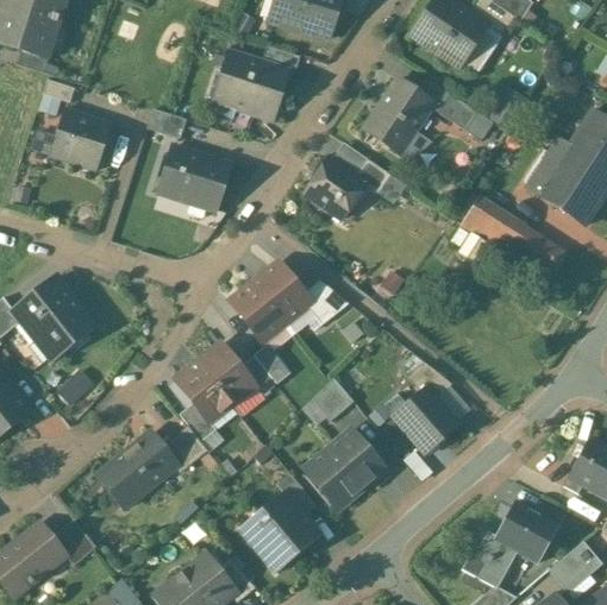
[(5,0),(0,14),(0,41),(22,49),(47,57),(48,55),(64,0),(5,0)]
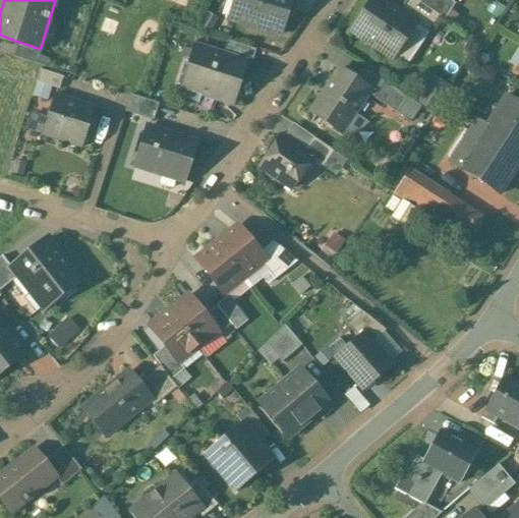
[(235,0),(231,16),(281,33),(291,0),(235,0)]
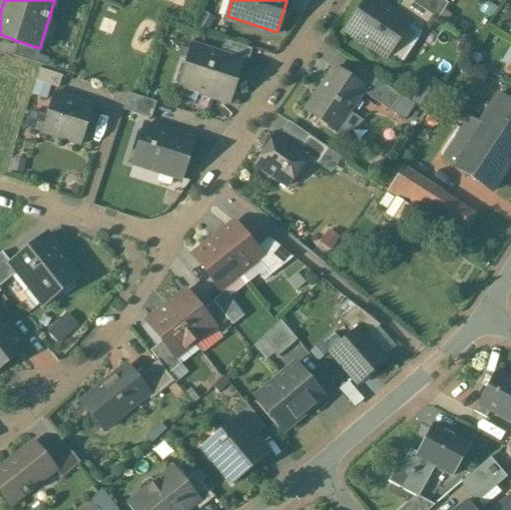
[(395,9),(381,0),(366,0),(347,28),(387,55),(410,21),(411,20),(395,9)]
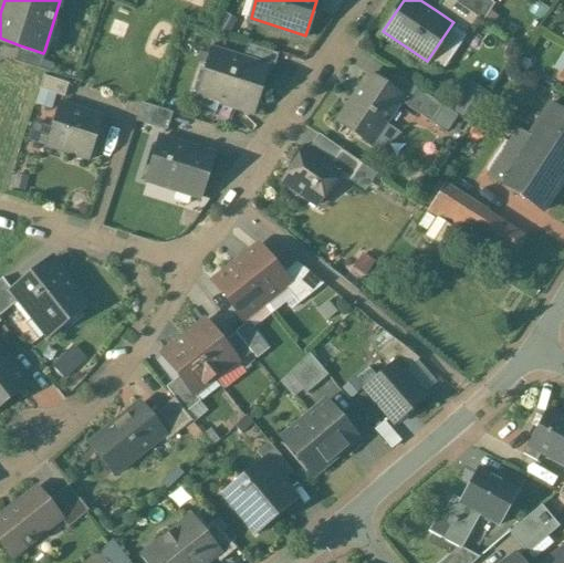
[(457,0),(441,0),(436,10),(453,22),(452,23),(466,33),(479,14),(457,0)]
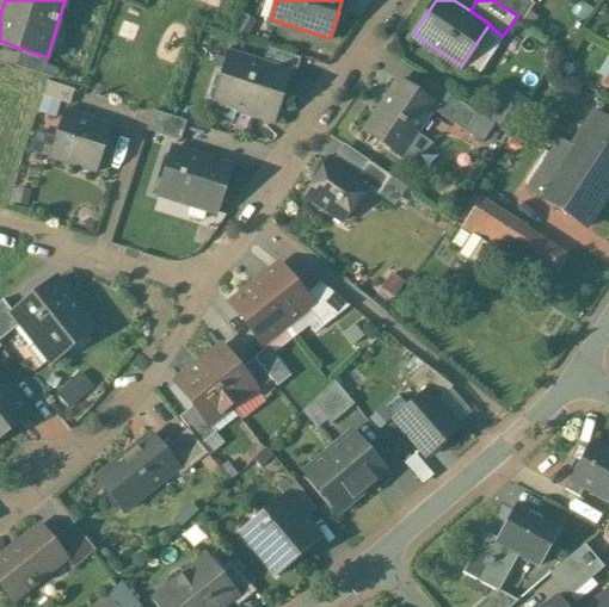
[(493,0),(517,16),(523,20),(535,1),(533,0),(493,0)]
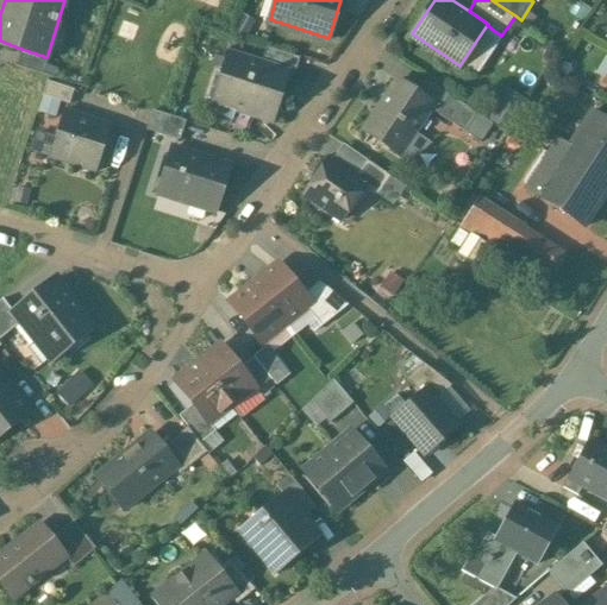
[(273,119),(288,71),(295,74),(301,55),(268,44),(262,62),(230,51),(211,109),(233,118),(237,107),(273,119)]
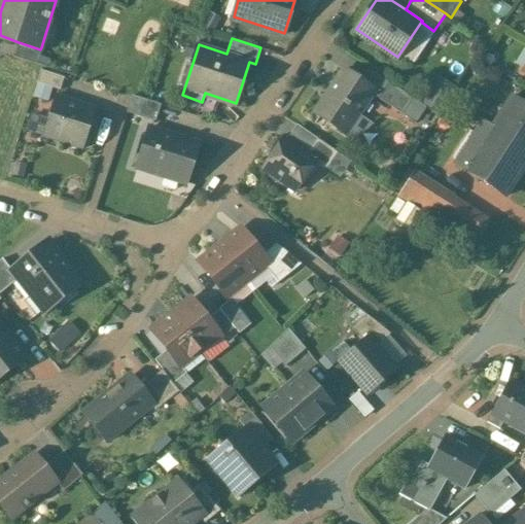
[(40,49),(19,42),(14,55),(38,62),(42,47),(41,47),(40,49)]
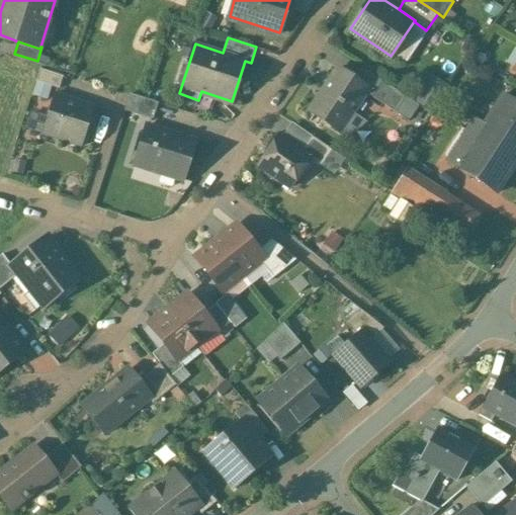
[(442,54),(416,100),(434,109),(459,64),(442,54)]
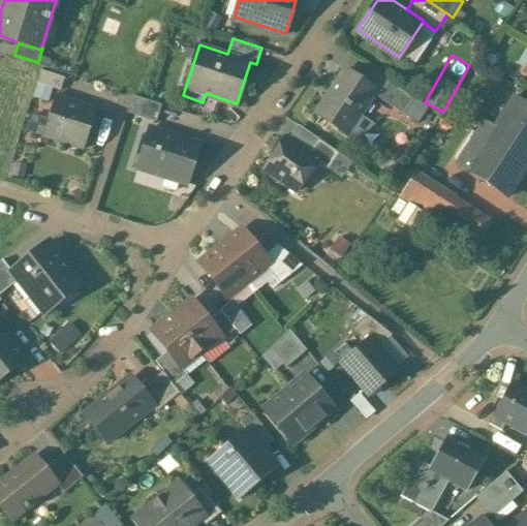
[(346,67),(316,112),(347,132),(377,89),(346,67)]
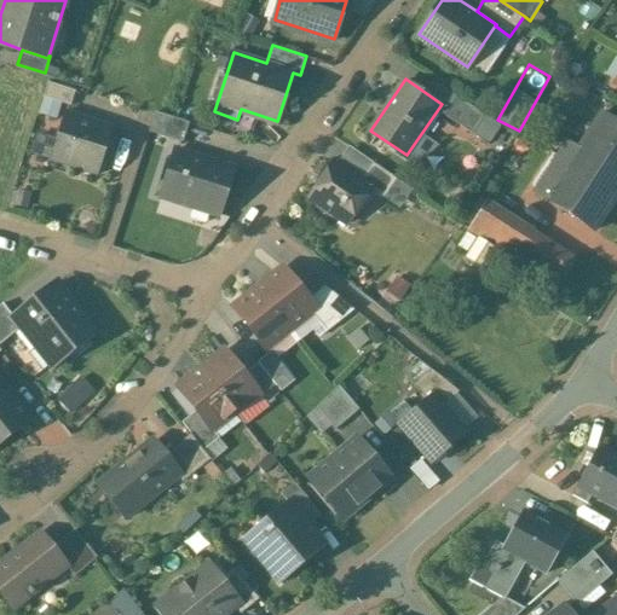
[(78,88),(50,80),(45,94),(73,103),(78,88)]
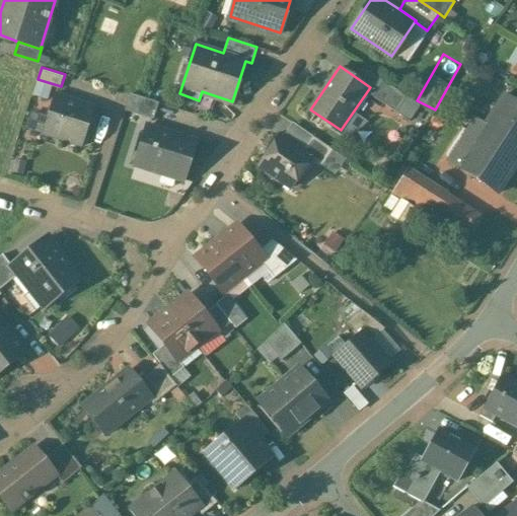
[(407,94),(383,78),(372,94),(396,111),(407,94)]
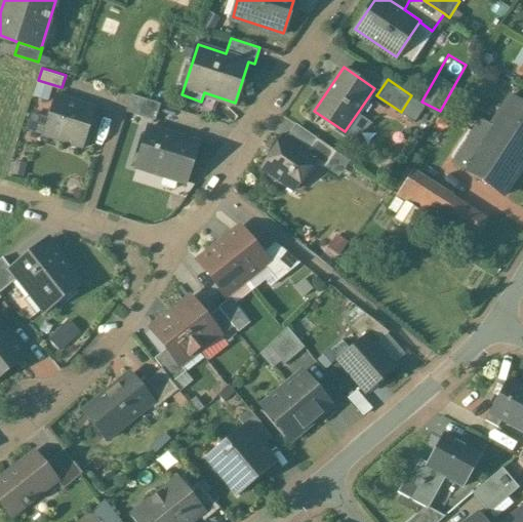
[(96,106),(56,92),(43,133),(83,147),(96,106)]
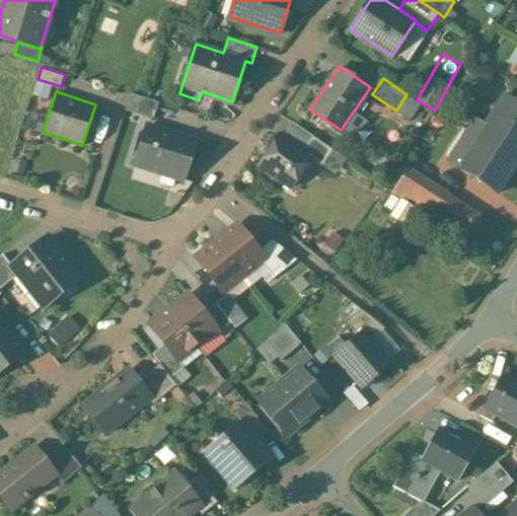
[(159,100),(131,92),(126,108),(154,118),(159,100)]
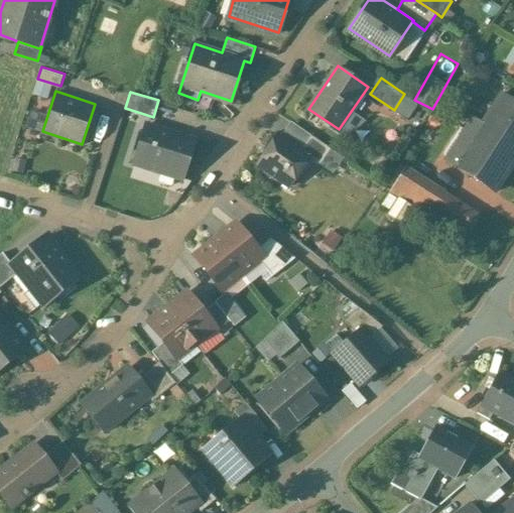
[(513,100),(502,92),(456,163),(455,164),(496,190),(513,161),(513,100)]
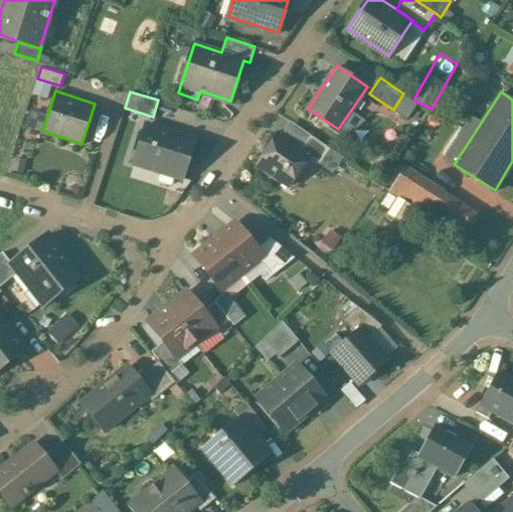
[(192,138),(147,124),(135,162),(161,170),(162,168),(180,174),(192,138)]
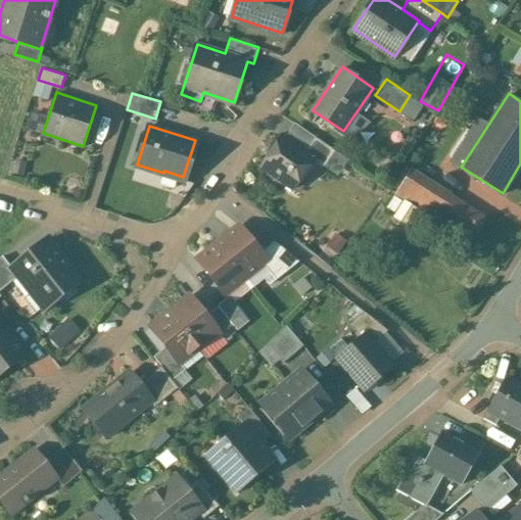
[(465,126),(445,155),(462,166),(481,136),(465,126)]
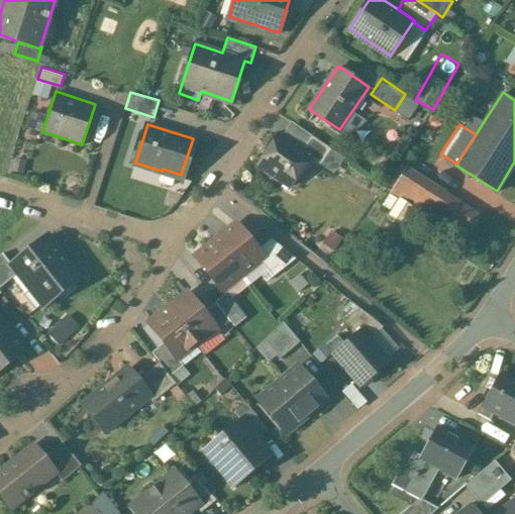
[(302,149),(278,133),(259,163),(267,169),(268,173),(275,178),(280,177),(292,185),(311,157),(312,156),(302,149)]
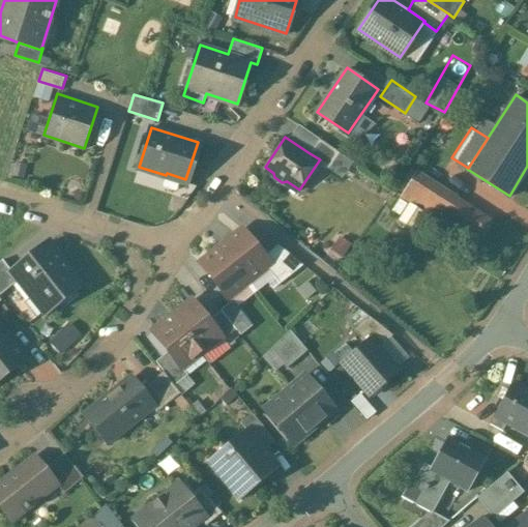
[(340,151),(320,138),(310,153),(320,159),(319,160),(329,168),(340,151)]
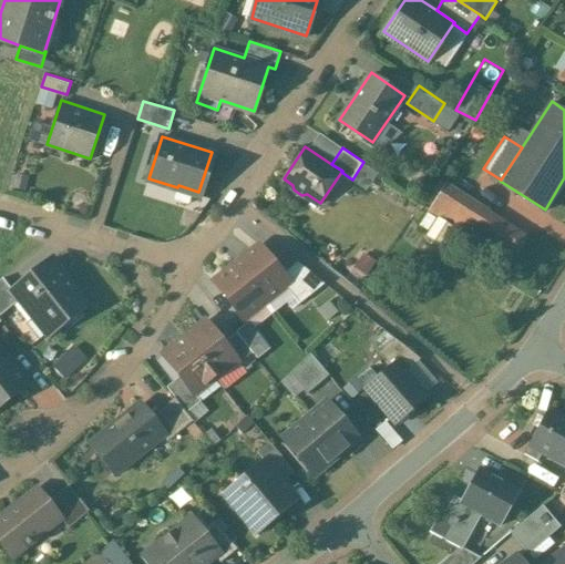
[(489,201),(451,176),(430,208),(468,233),(479,215),(489,201)]
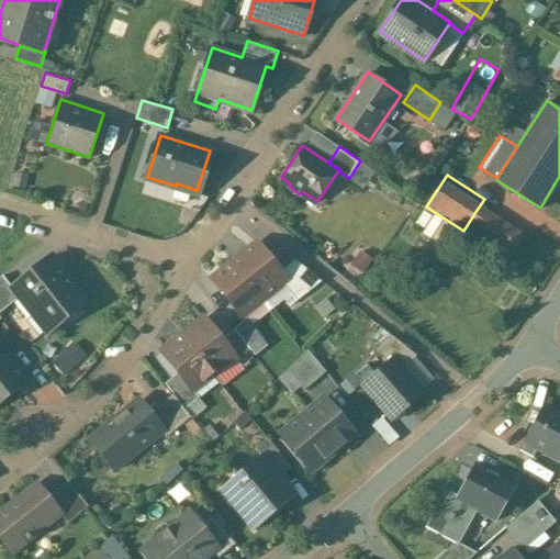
[(517,241),(474,213),(463,231),(505,257),(517,241)]
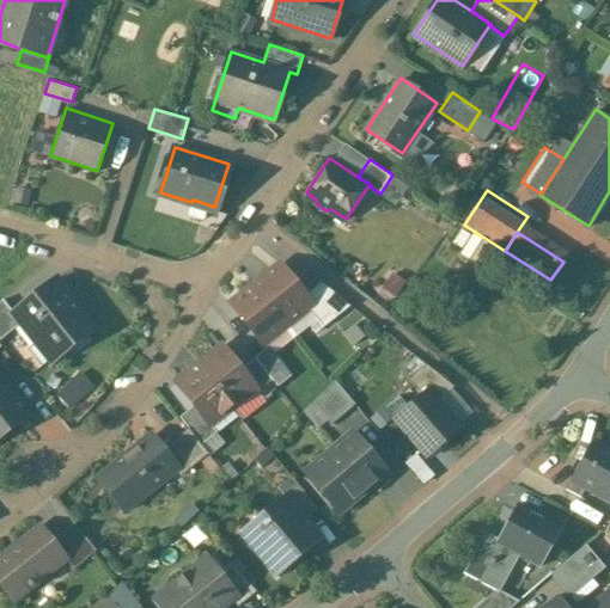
[(279,264),(230,305),(262,344),(312,304),(279,264)]
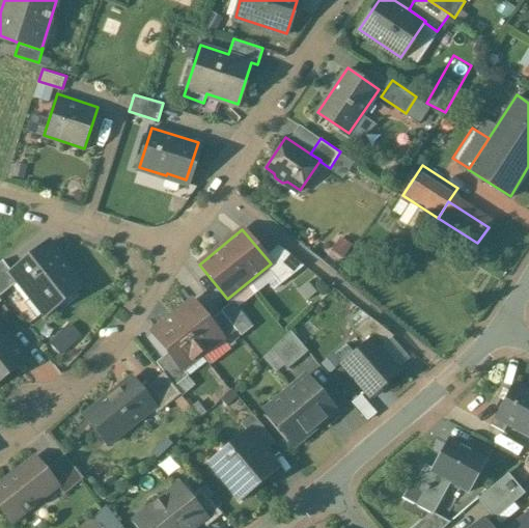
[(12,270),(11,271),(19,279),(32,297),(38,292),(50,307),(82,281),(50,241),(12,270)]
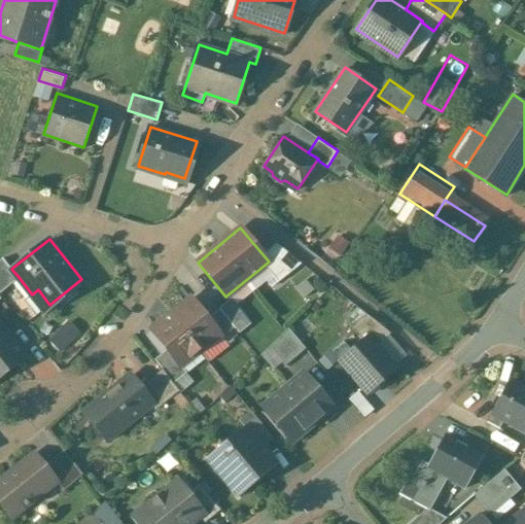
[(3,256),(0,258),(0,291),(19,277),(11,269),(12,268),(3,256)]
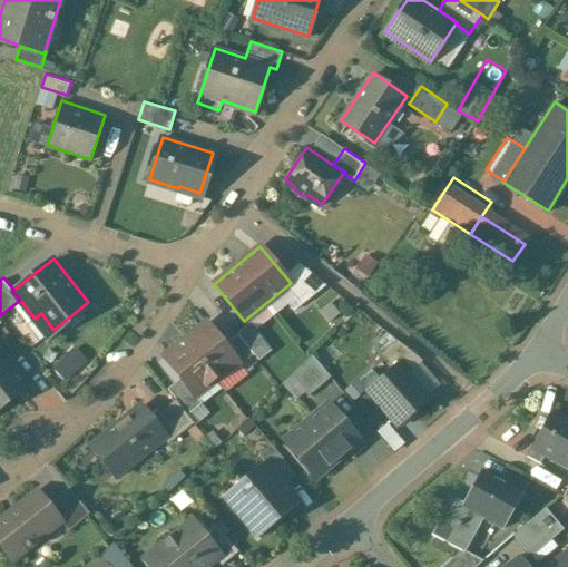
[(208,321),(186,338),(217,377),(238,361),(240,360),(226,343),(208,321)]
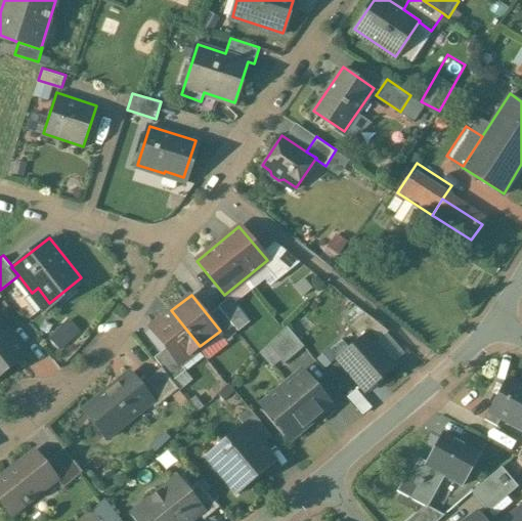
[(237,329),(219,305),(208,315),(220,331),(219,332),(224,339),(237,329)]
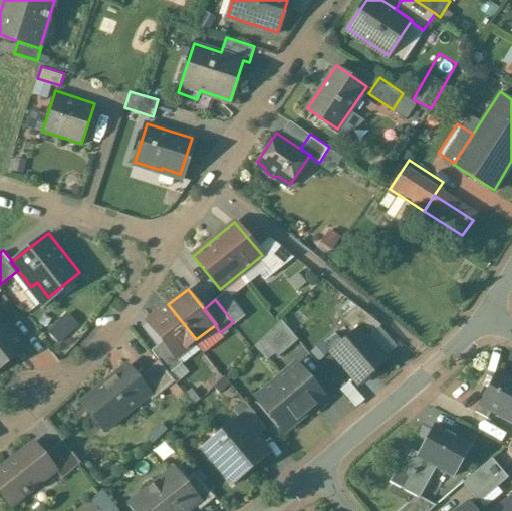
[(168,304),(148,320),(164,339),(176,355),(177,354),(196,339),(168,304)]
